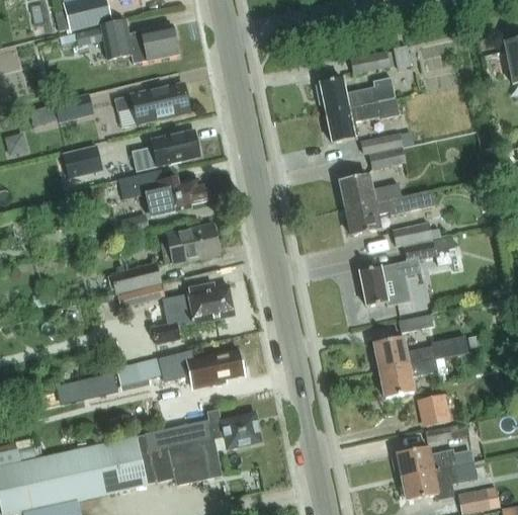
[(68,0),(64,1),(66,9),(55,12),(59,29),(71,26),(71,29),(110,20),(105,0),(68,0)]
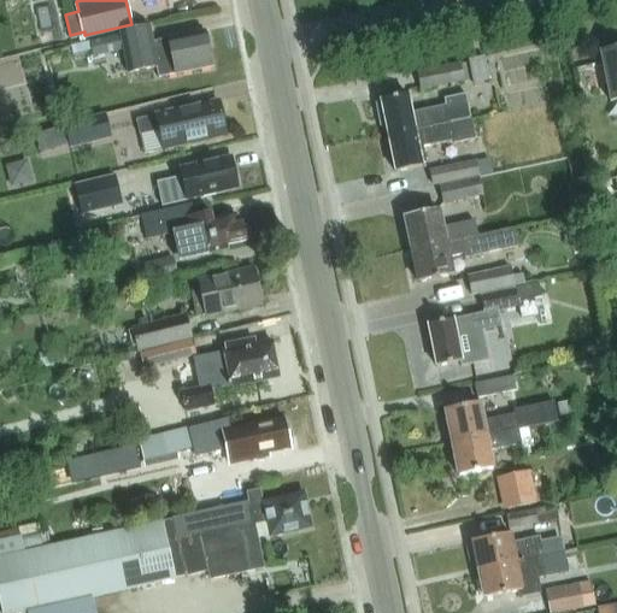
[(123,47),(128,71),(156,65),(158,76),(175,72),(211,65),(206,45),(210,41),(209,31),(204,30),(168,37),(152,41),(148,24),(119,30),(119,31),(71,41),(72,52),(90,48),(92,53),(123,47)]
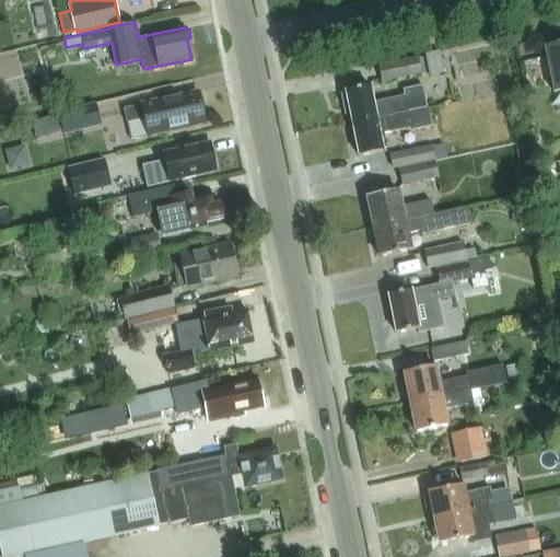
[(559,42),(545,46),(553,91),(559,89),(559,42)]
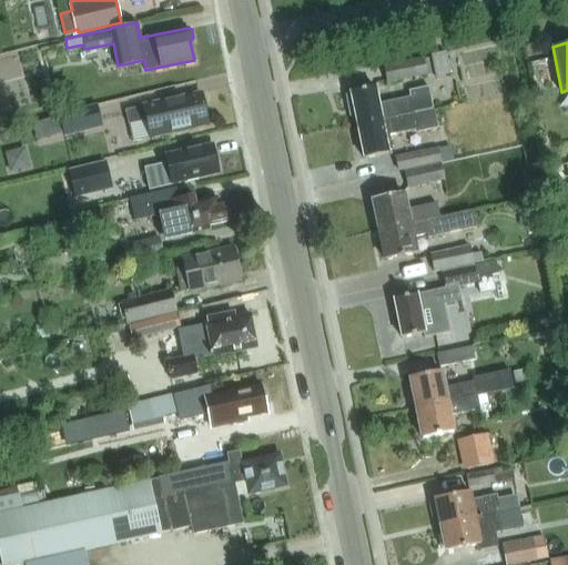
[(430,50),(434,70),(448,68),(444,48),(430,50)]
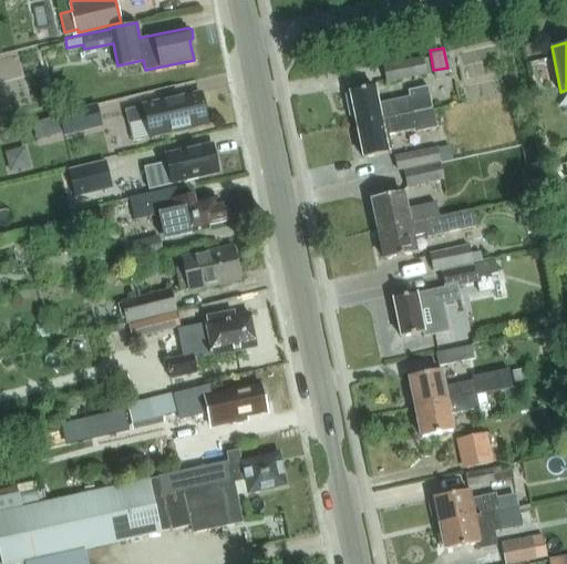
[(423,55),(383,63),(387,81),(426,73),(423,55)]
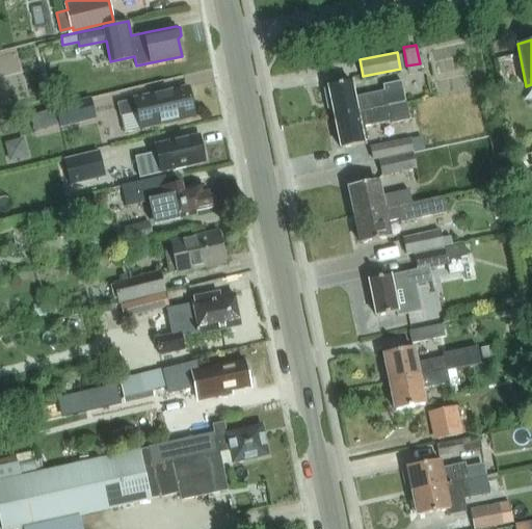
[(336,114),(406,101),(401,79),(384,83),(386,88),(355,95),(351,78),(328,83),(336,114)]
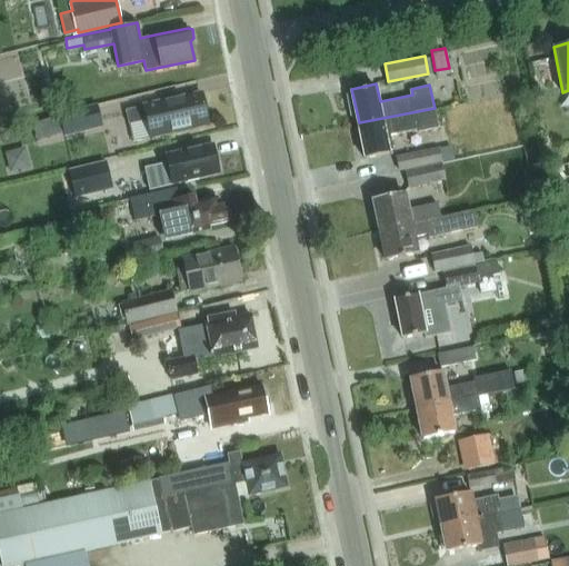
[(150,137),(189,127),(208,122),(201,91),(125,109),(128,123),(147,119),(150,137)]
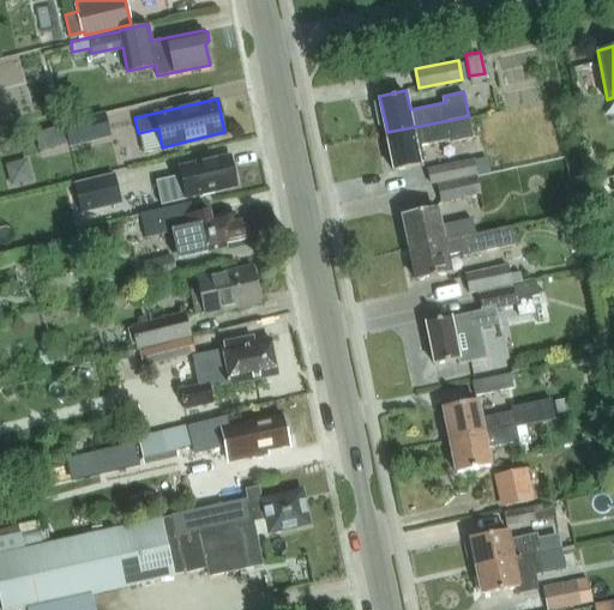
[(37,133),(41,150),(109,132),(103,108),(62,119),(65,126),(37,133)]
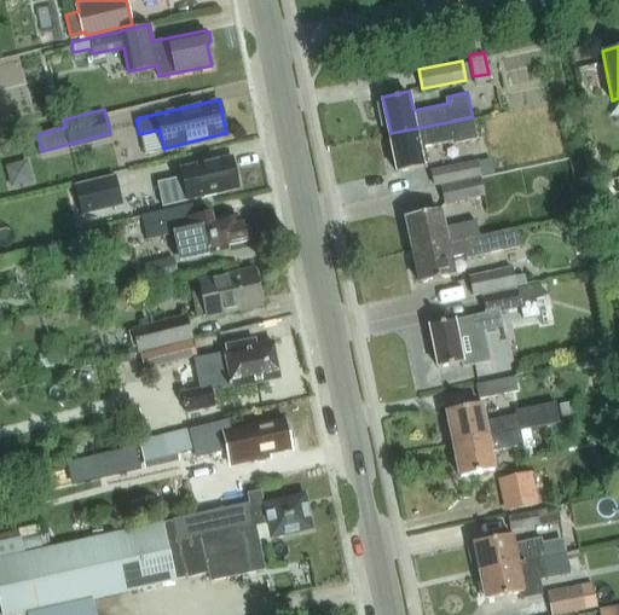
[(424,144),(439,141),(456,138),(457,140),(476,137),(473,117),(391,133),(398,170),(424,164),(424,162),(428,161),(424,144)]
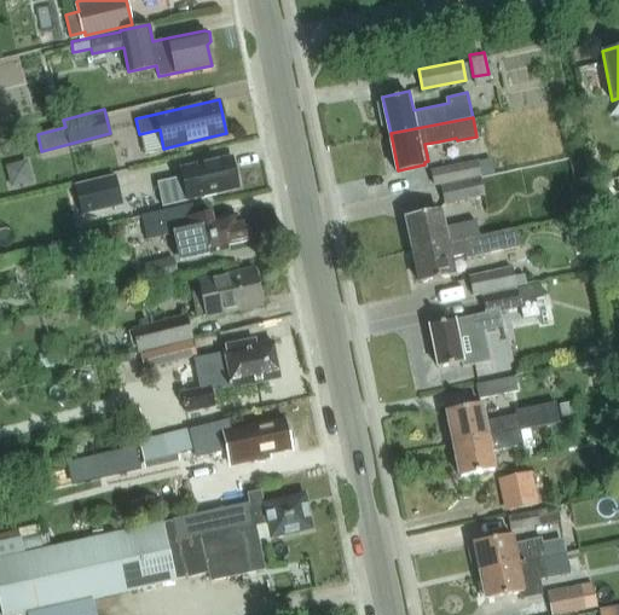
[(217,190),(237,185),(231,157),(212,161),(210,158),(195,162),(195,164),(183,167),(189,196),(202,193),(202,195),(217,192),(217,190)]
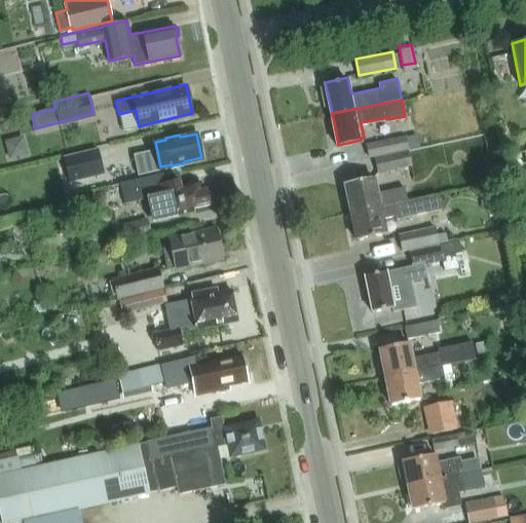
[(366,143),(369,155),(409,147),(407,135),(366,143)]
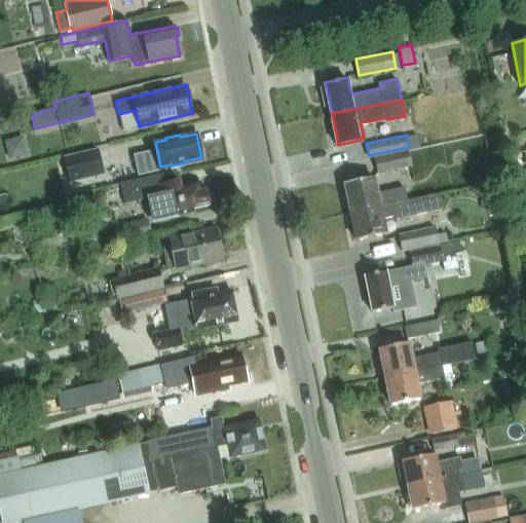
[(412,163),(408,148),(375,155),(378,171),(412,163)]
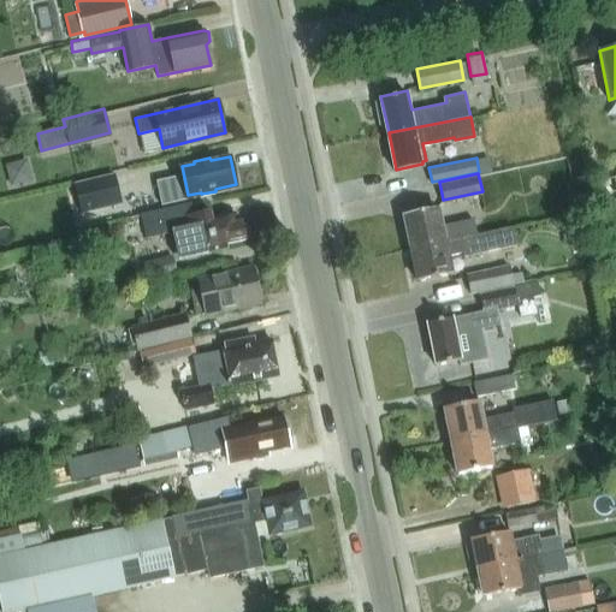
[(113,174),(76,184),(82,209),(119,201),(113,174)]
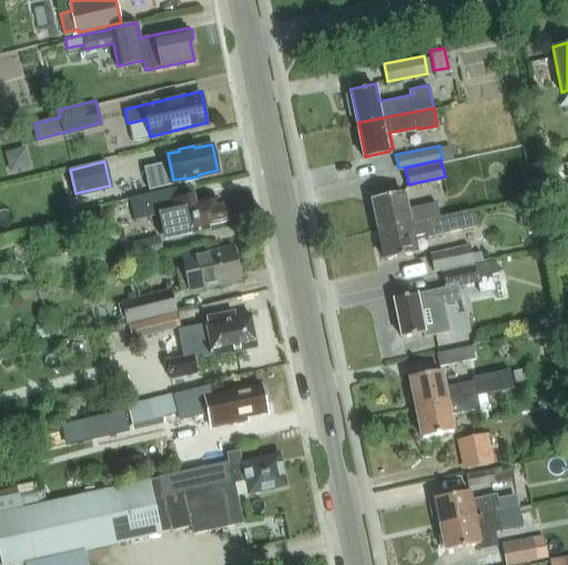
[(230,218),(227,207),(222,208),(222,205),(219,205),(216,195),(195,200),(193,194),(179,198),(175,184),(130,194),(134,217),(159,211),(164,238),(210,228),(209,224),(225,221),(224,219),(230,218)]
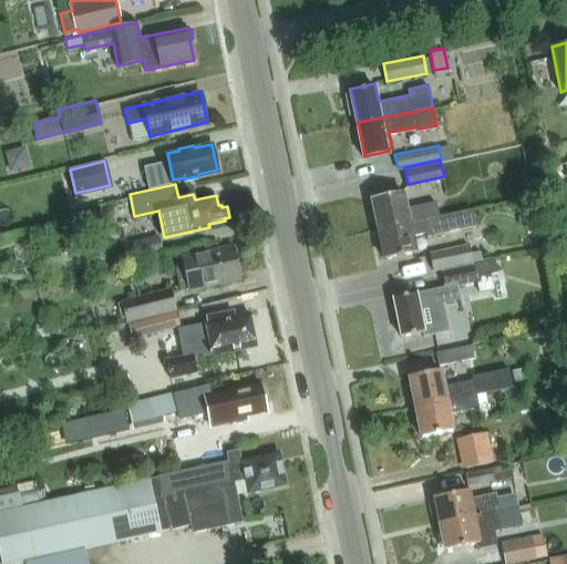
[(379,227),(440,215),(436,201),(406,207),(403,191),(373,197),(379,227)]
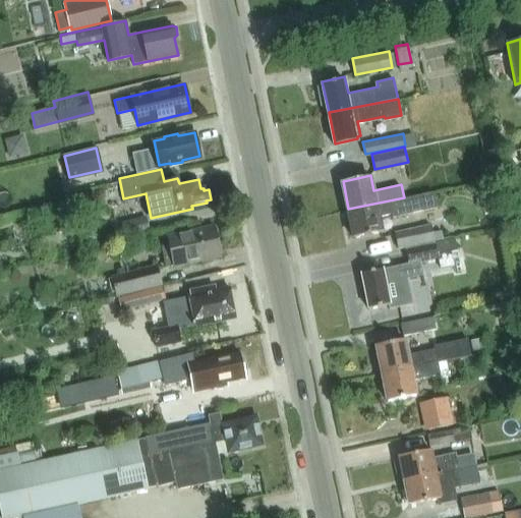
[(391,214),(392,216),(437,207),(433,190),(404,197),(348,209),(354,237),(383,231),(380,216),(391,214)]
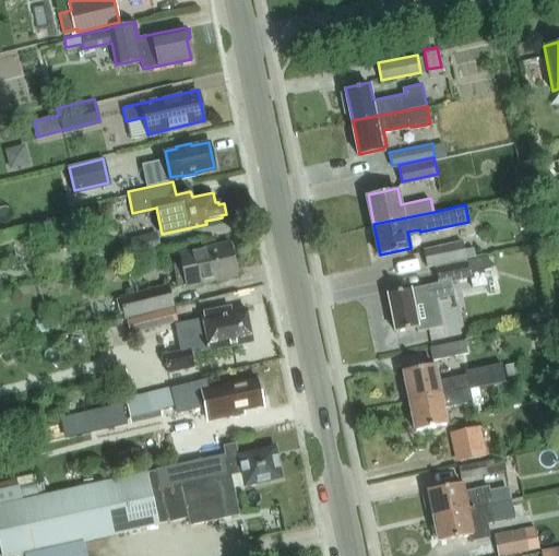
[(156,229),(130,236),(134,255),(161,247),(156,229)]
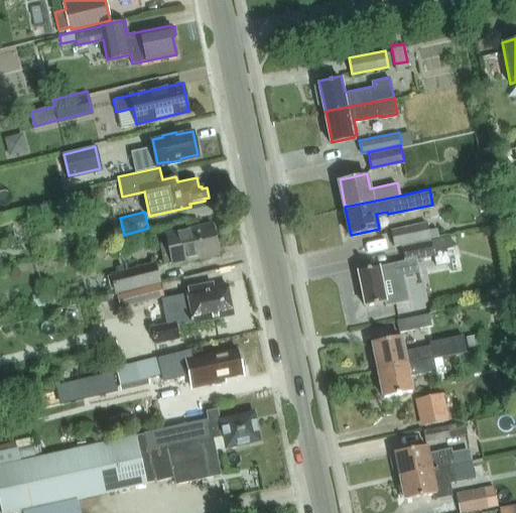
[(437,228),(428,230),(426,221),(391,228),(394,245),(438,236),(437,228)]
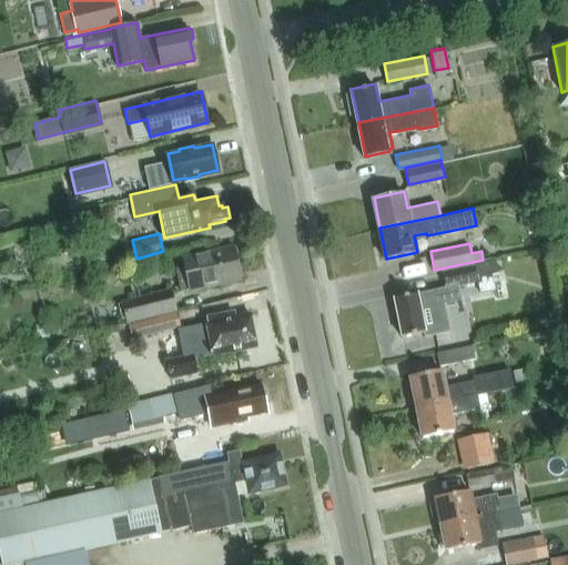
[(183,256),(184,265),(176,268),(181,290),(189,288),(189,290),(241,279),(234,245),(183,256)]
